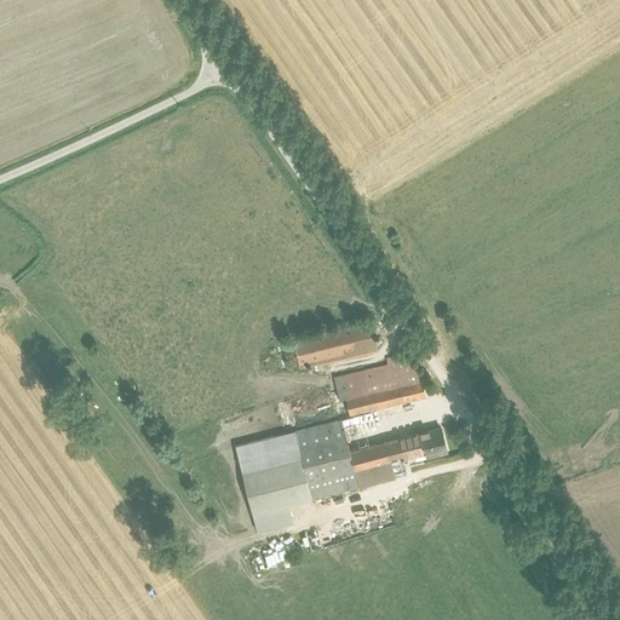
[(299,365),(300,367),(320,362),(320,363),(378,350),(369,320),(294,338),(298,355),(299,365)]
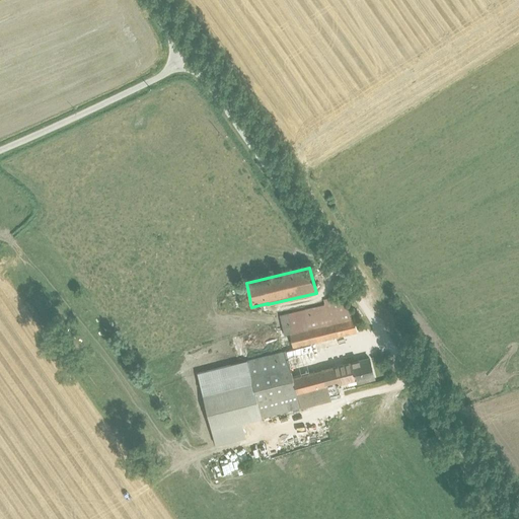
[(289,332),(293,347),(358,330),(352,309),(341,294),(323,298),(324,303),(280,314),(284,334),(289,332)]
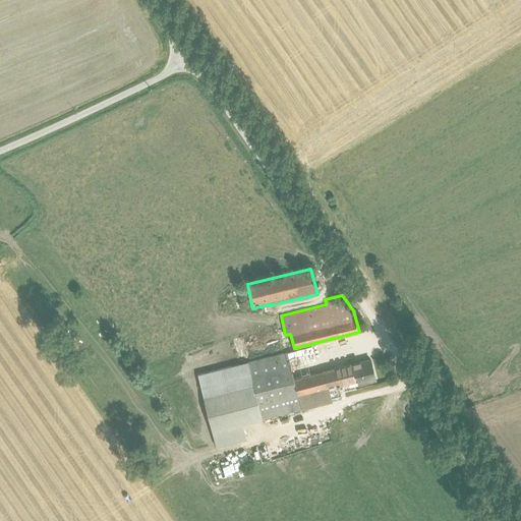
[(312,345),(248,360),(263,418),(332,400),(331,396),(341,393),(338,384),(340,383),(340,385),(358,380),(359,383),(377,378),(371,358),(294,378),(291,365),(315,360),(312,345)]
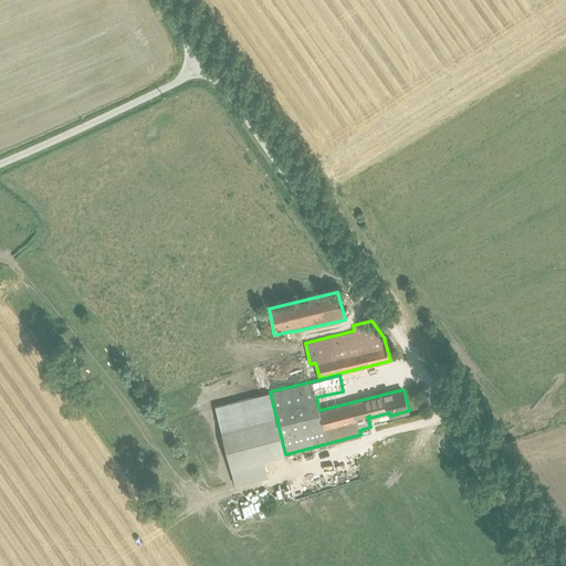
[(285,454),(270,391),(216,406),(221,429),(265,418),(275,457),(285,454)]
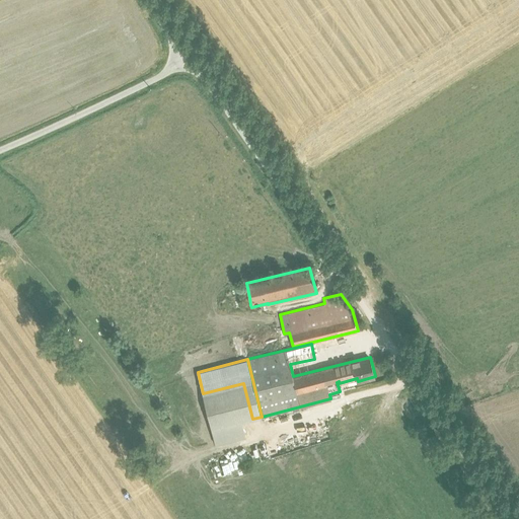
[(203,393),(216,444),(246,436),(242,422),(252,419),(243,383),(203,393)]
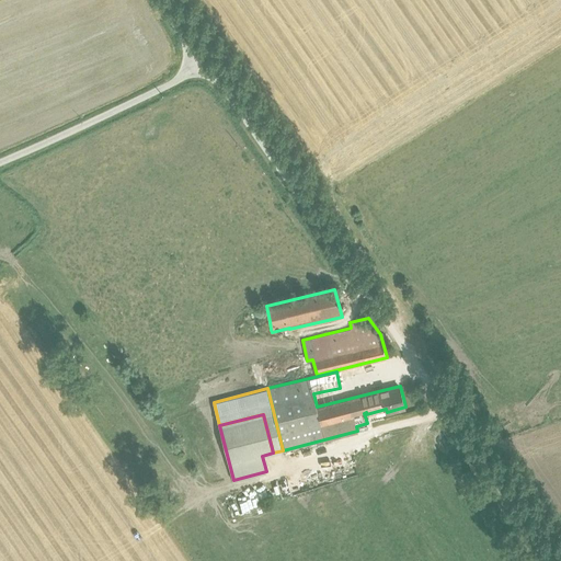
[(283,480),(273,482),(275,494),(285,493),(283,480)]
